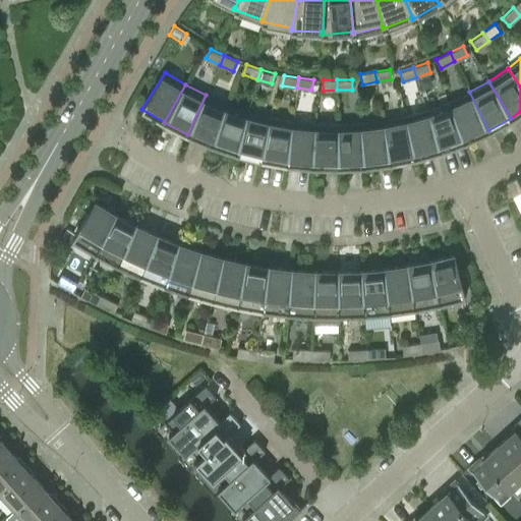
[(469,92),(449,101),(465,141),(488,130),(469,92)]
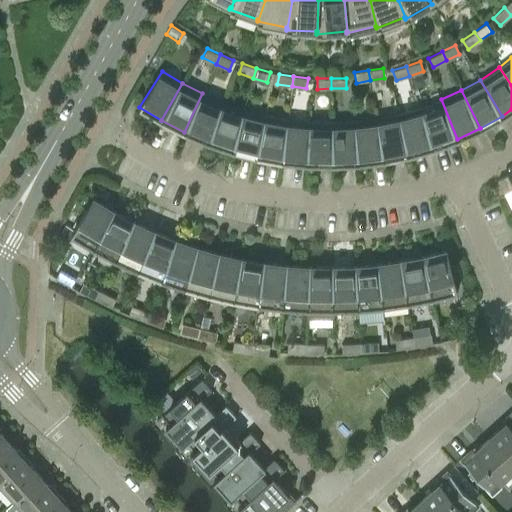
[(184,132),(207,142),(222,102),(202,93),(184,132)]
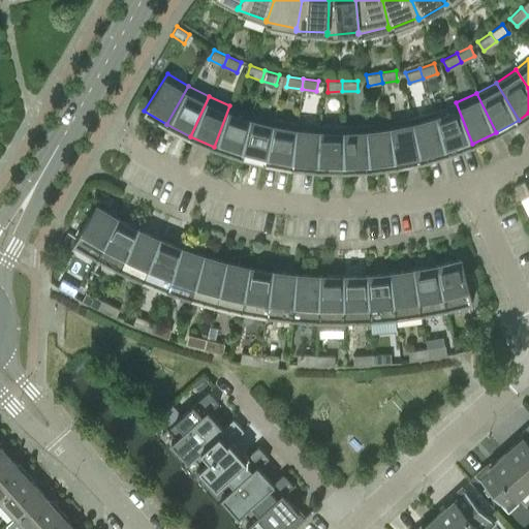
[(472,144),(456,102),(433,111),(447,152),(472,144)]
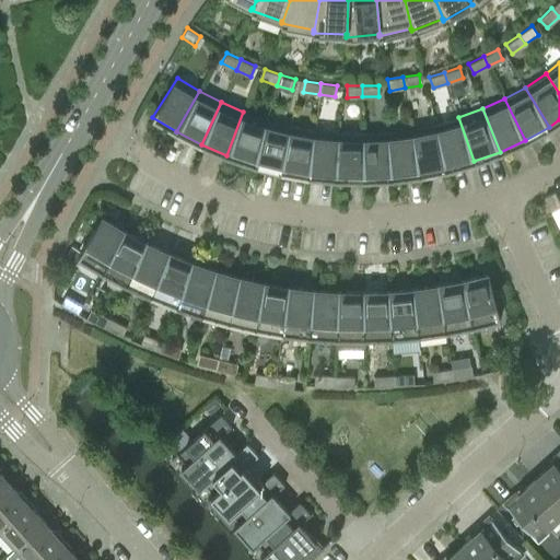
[(267,119),(243,112),(226,155),(254,164),(267,119)]
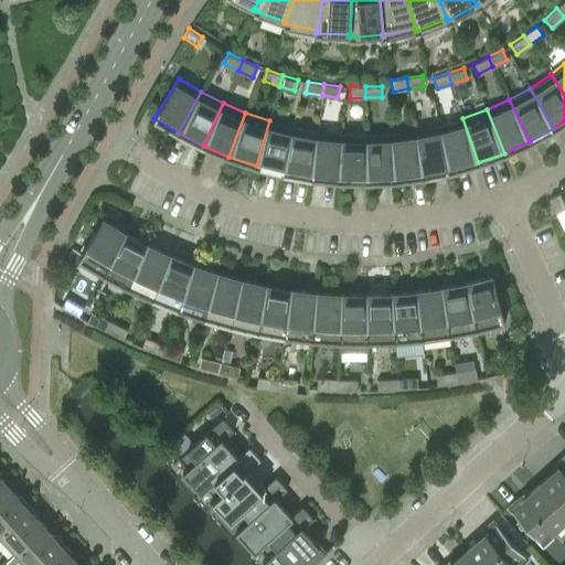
[(462,118),(439,125),(450,170),(478,162),(462,118)]
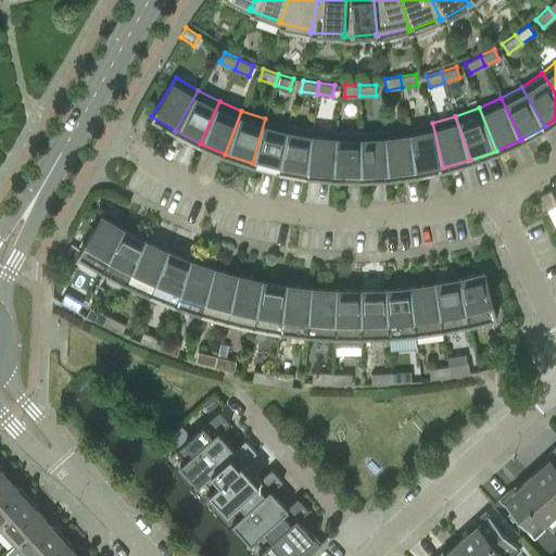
[(252,163),(278,169),(288,125),(265,118),(252,163)]
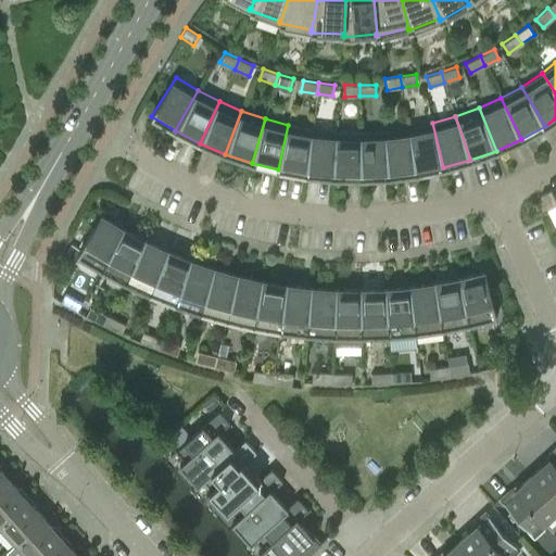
[(443,167),(432,123),(408,128),(416,173),(443,167)]
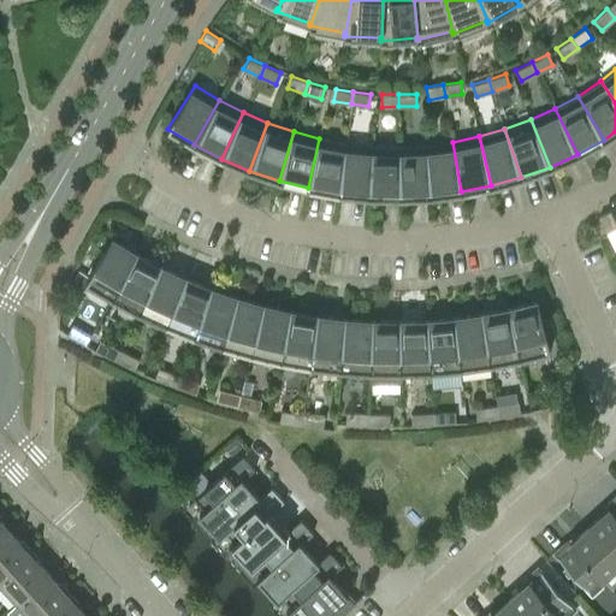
[(345,143),(319,138),(308,188),(338,194),(345,143)]
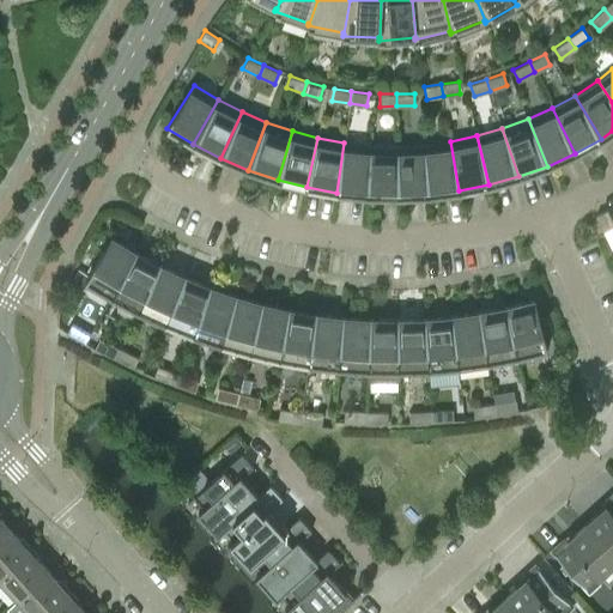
[(450,141),(424,144),(429,195),(459,190),(450,141)]
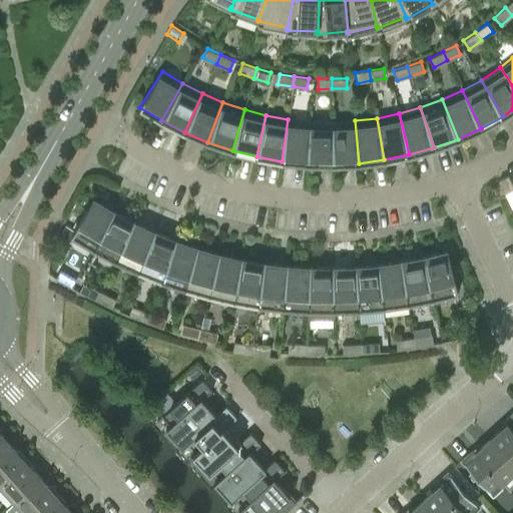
[(310,121),(288,119),(282,161),(308,163),(310,121)]
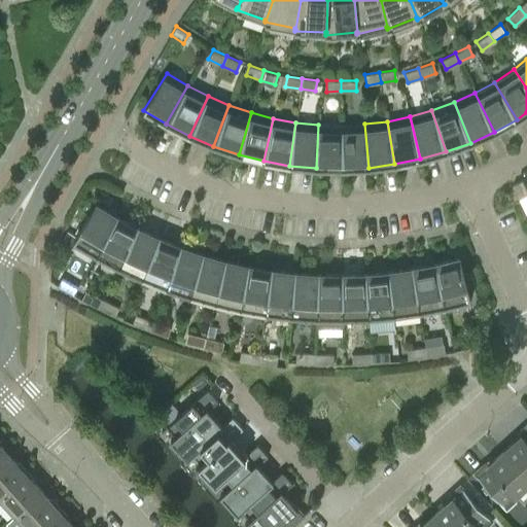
[(369,168),(364,124),(342,125),(342,169),(369,168)]
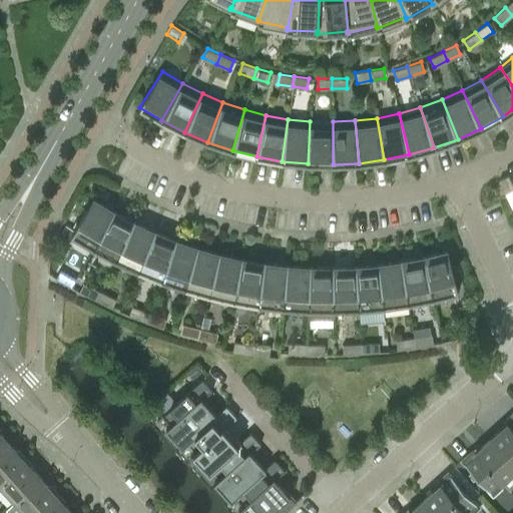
[(333,121),(310,121),(308,163),(333,164),(333,121)]
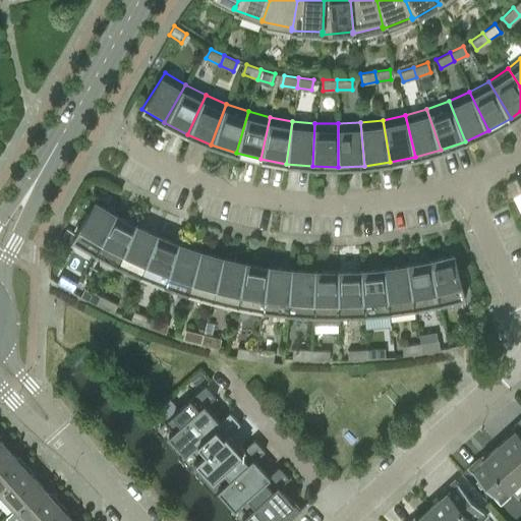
[(520,191),(520,188),(516,178),(506,182),(513,195),(520,191)]
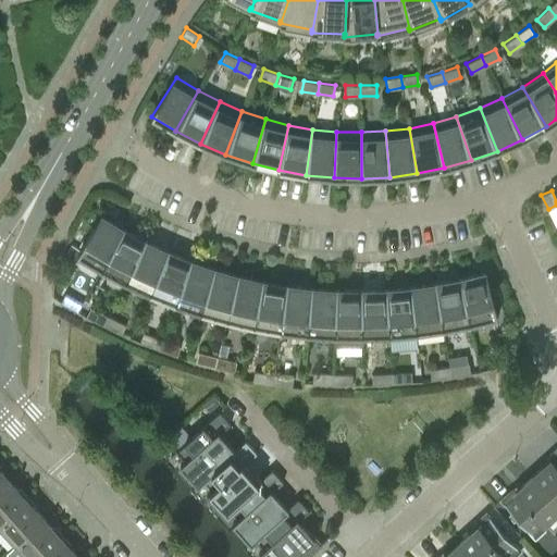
[(101,269),(124,229),(101,215),(77,255),(101,269)]
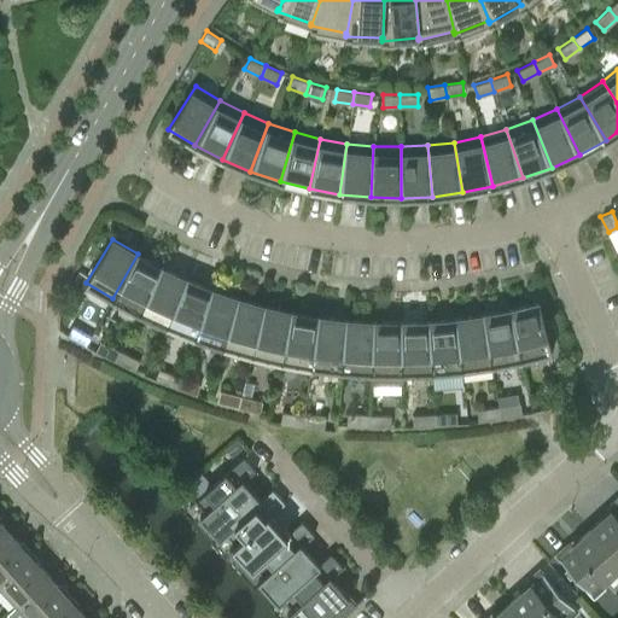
[(162,267),(138,254),(112,298),(139,313),(162,267)]
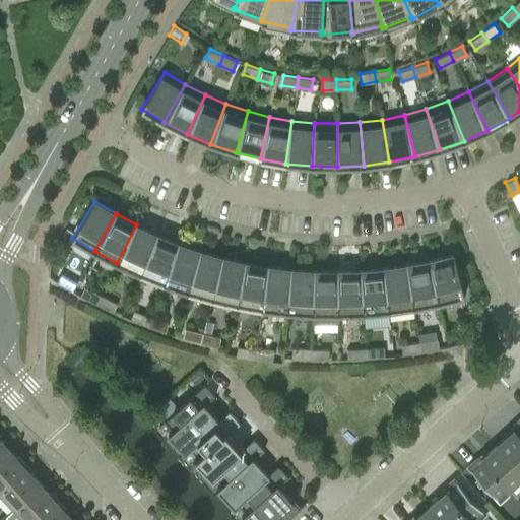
[(139,273),(156,234),(136,224),(117,263),(139,273)]
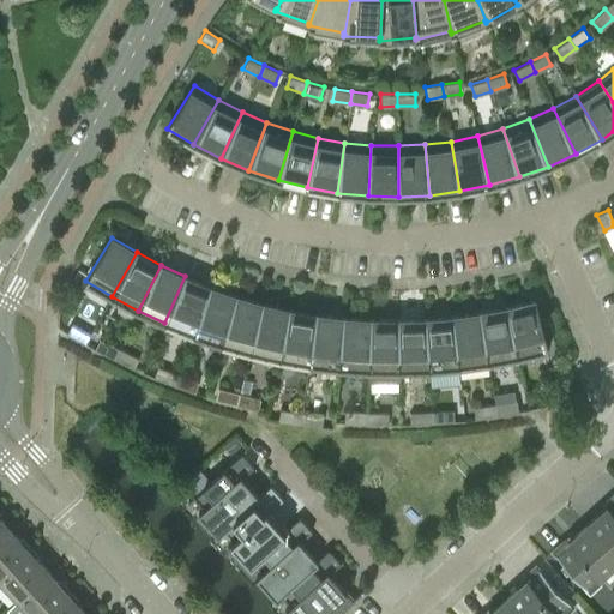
[(80,288),(85,281),(88,275),(78,269),(70,282),(80,288)]
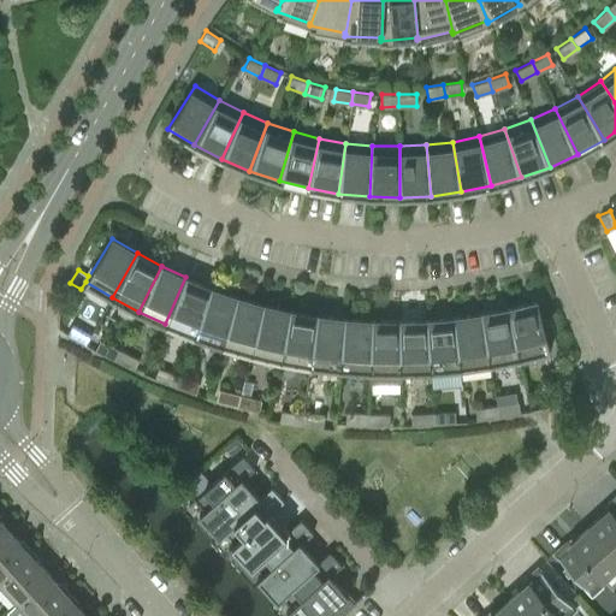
[(185,277),(165,324),(194,336),(211,288),(185,277)]
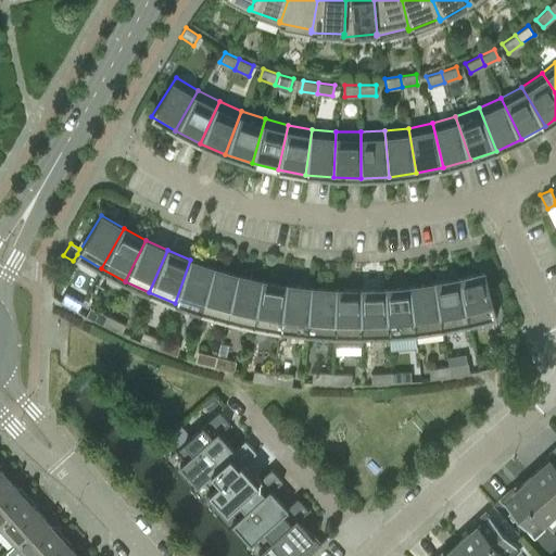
[(200,312),(214,267),(190,260),(175,303),(200,312)]
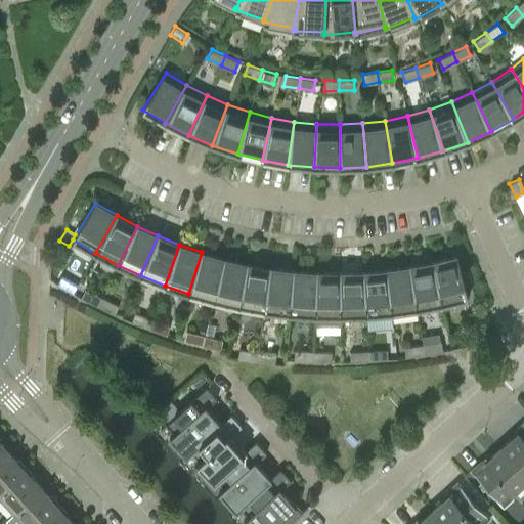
[(213,300),(224,258),(202,252),(188,294),(213,300)]
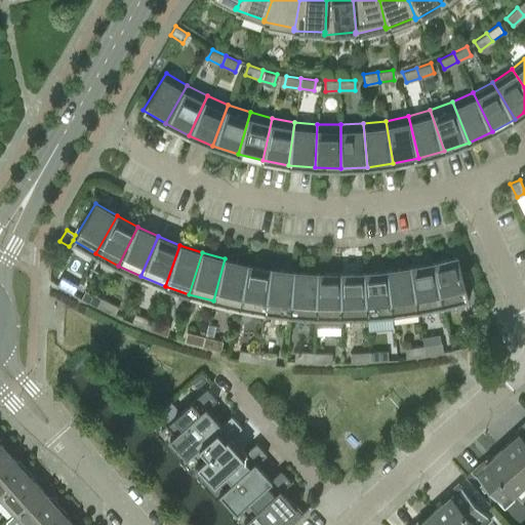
[(433,261),(443,305),(469,298),(466,288),(460,272),(456,256),(433,261)]
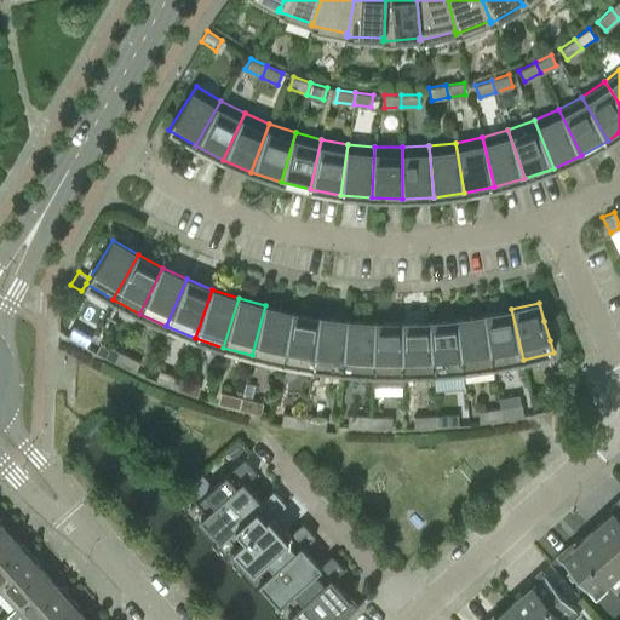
[(282,362),(292,311),(265,305),(252,355),(282,362)]
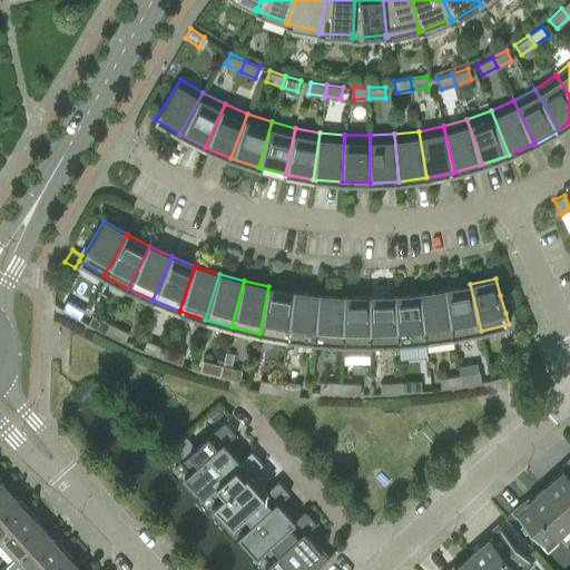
[(481,331),(470,284),(445,290),(453,336),(481,331)]
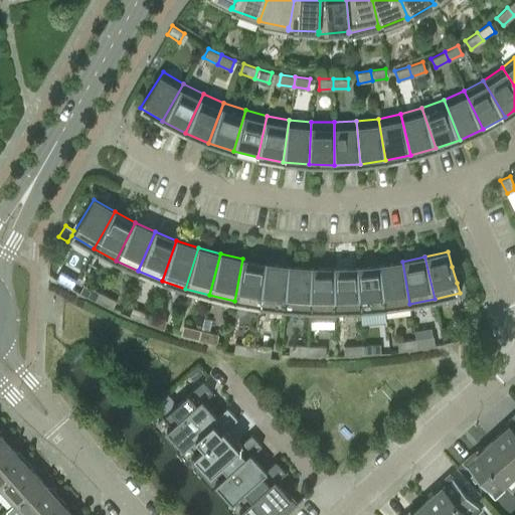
[(260,305),(266,263),(242,259),(234,301),(260,305)]
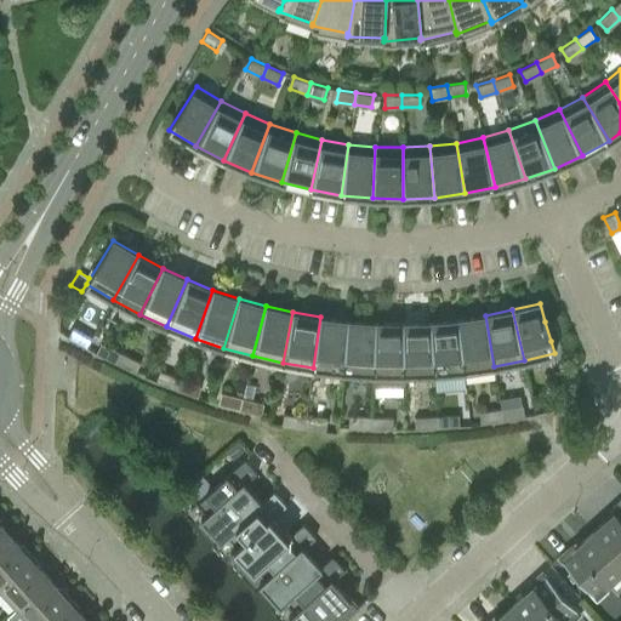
[(494,366),(485,315),(457,319),(463,370),(494,366)]
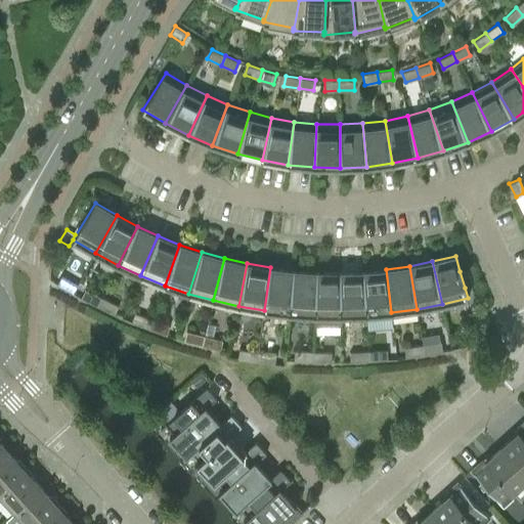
[(289,313),(293,270),(270,267),(264,310),(289,313)]
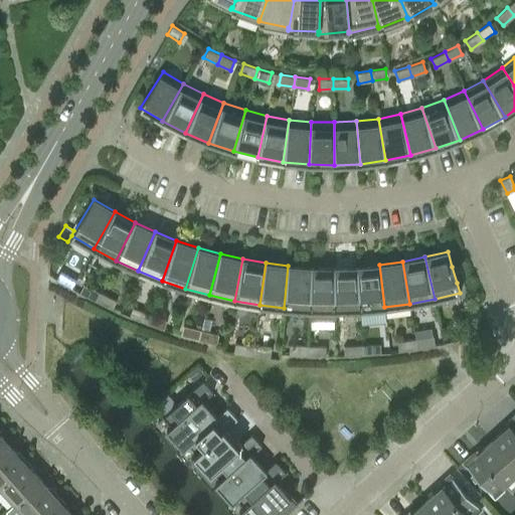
[(384,307),(379,265),(357,267),(359,310),(384,307)]
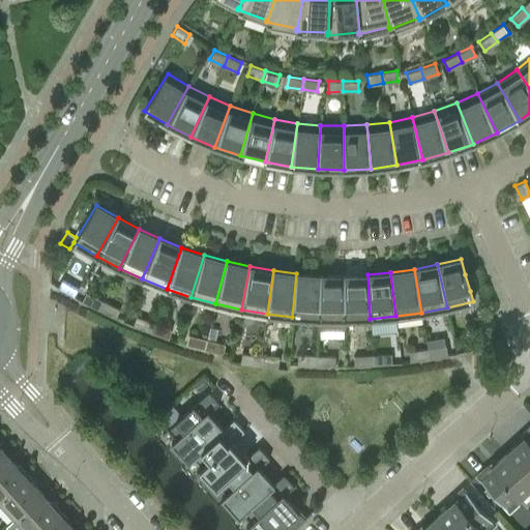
[(472,272),(465,274),(470,291),(476,289),(472,272)]
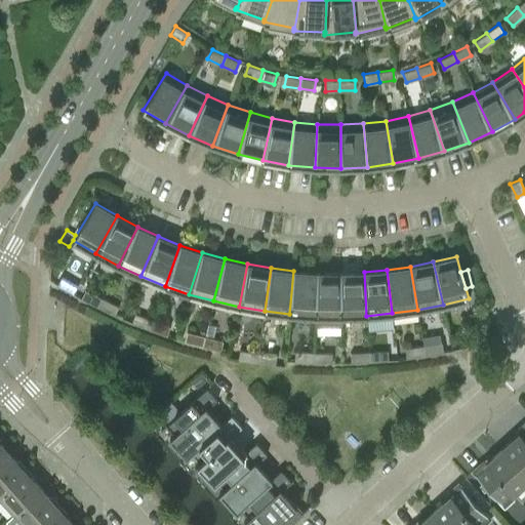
[(315,316),(317,273),(293,271),(289,314),(315,316)]
